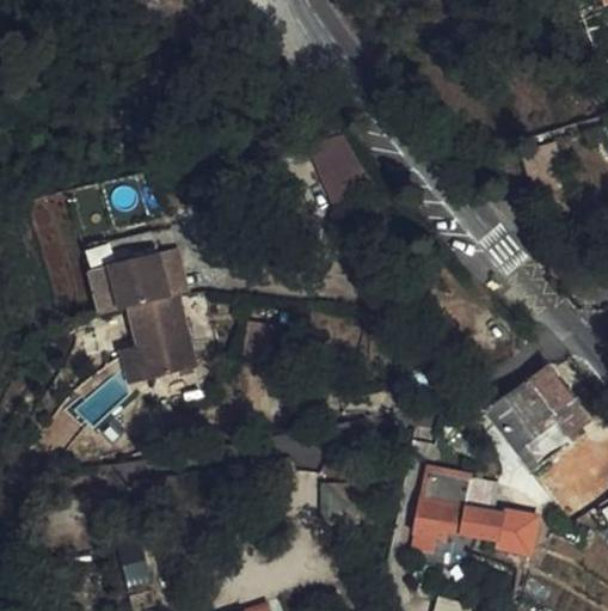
[(306,145),(333,206),(370,189),(344,128),(306,145)]
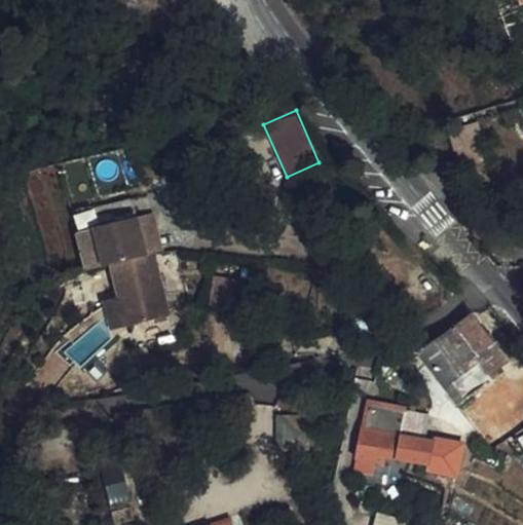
[(153,253),(161,251),(151,214),(137,217),(146,255),(153,253)]
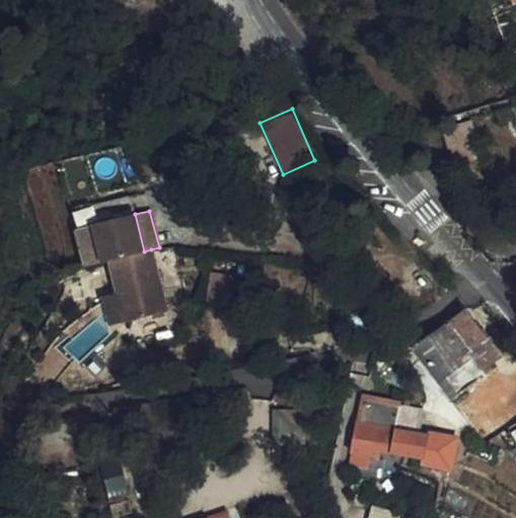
[(144,251),(135,214),(90,225),(99,263),(107,261),(144,251)]
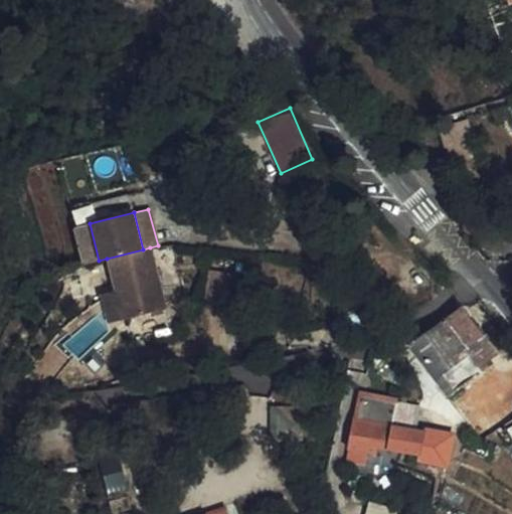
[(74,227),(83,265),(99,261),(90,223),(74,227)]
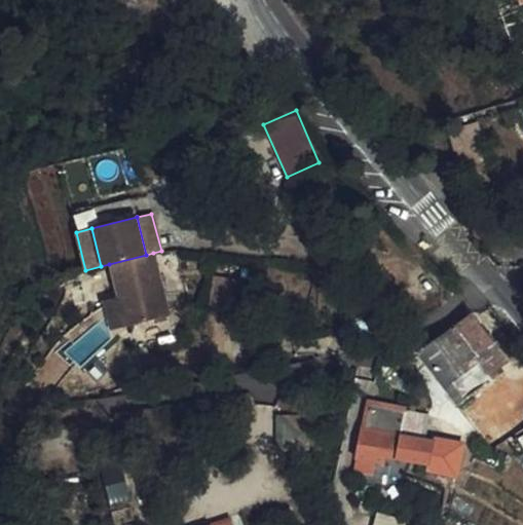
[(169,314),(153,253),(146,255),(109,264),(117,298),(124,327),(169,314)]
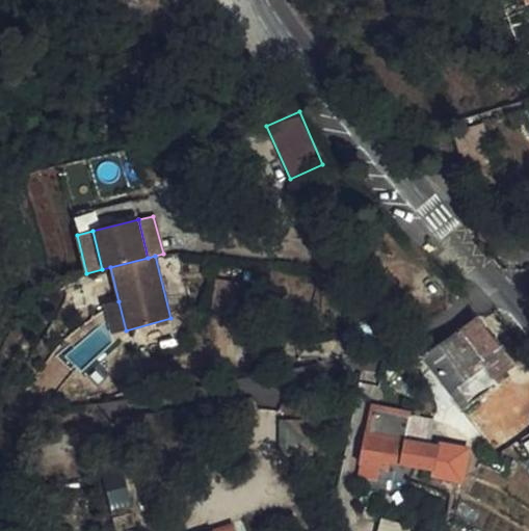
[(111,334),(126,330),(118,301),(104,304),(111,334)]
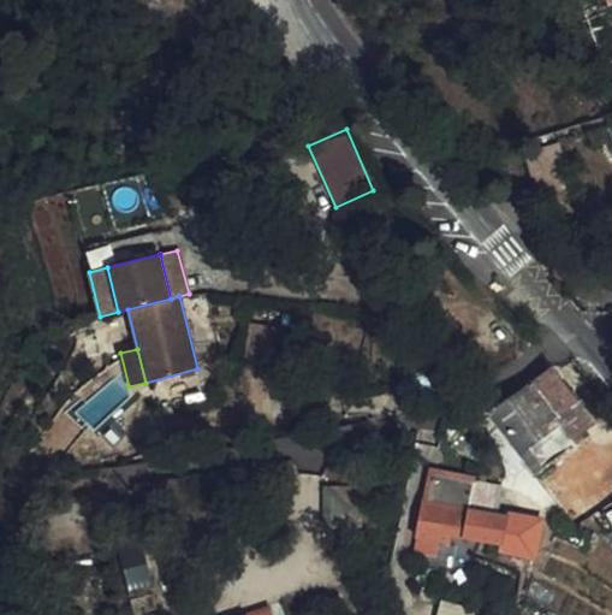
[(550,368),(501,403),(487,413),(534,475),(598,429),(550,368)]
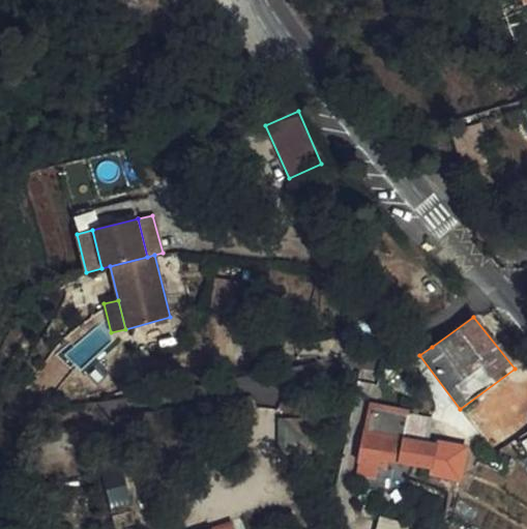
[(413,404),(422,391),(401,378),(392,390),(413,404)]
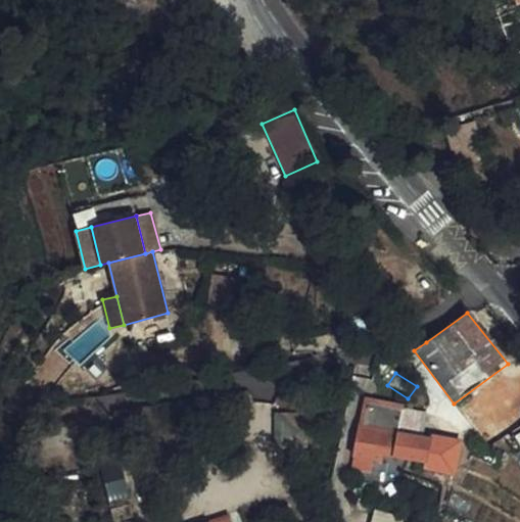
[(383,455),(392,457),(425,462),(430,439),(419,438),(396,434),(402,411),(403,409),(368,402),(362,426),(358,426),(352,457),(371,461),(380,462),(383,455)]
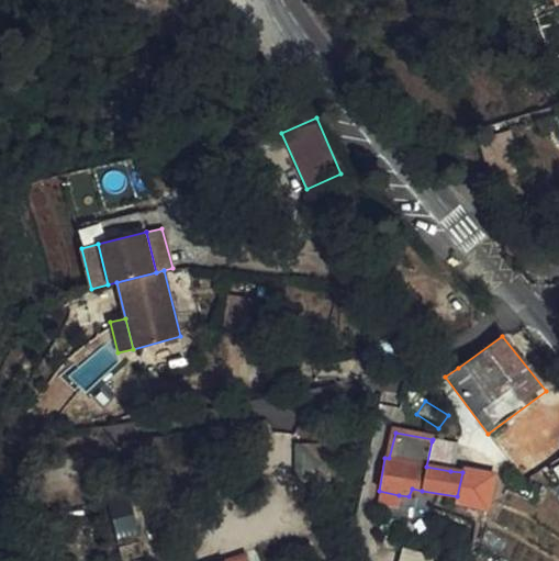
[(455,444),(433,439),(432,441),(426,467),(450,471),(455,444)]
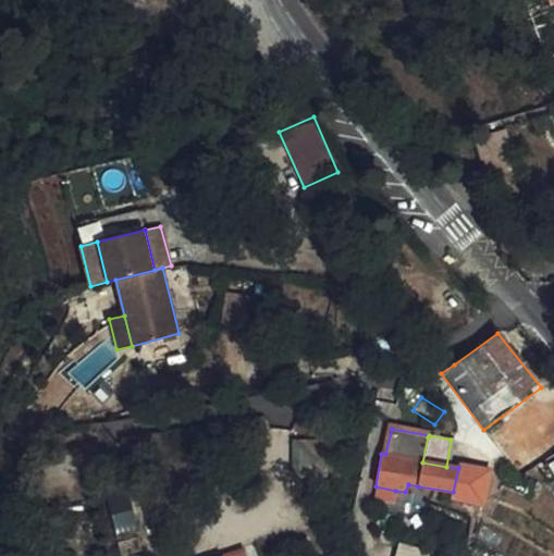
[(324,440),(293,442),(295,477),(327,474),(324,440)]
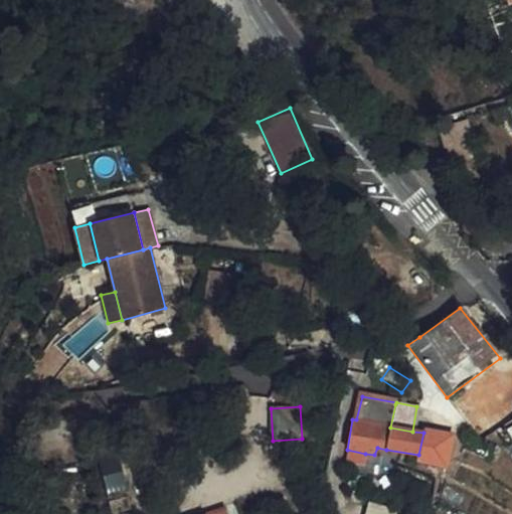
[(416,461),(445,466),(452,436),(423,431),(423,433),(418,455),(416,461)]
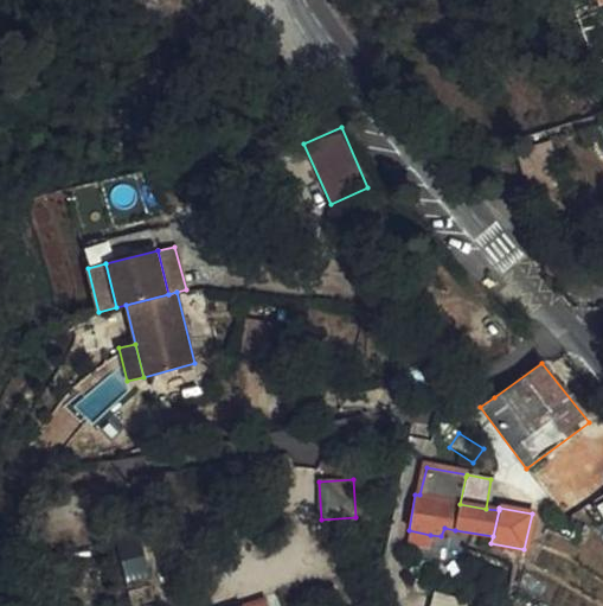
[(147,542),(142,512),(110,520),(117,549),(147,542)]
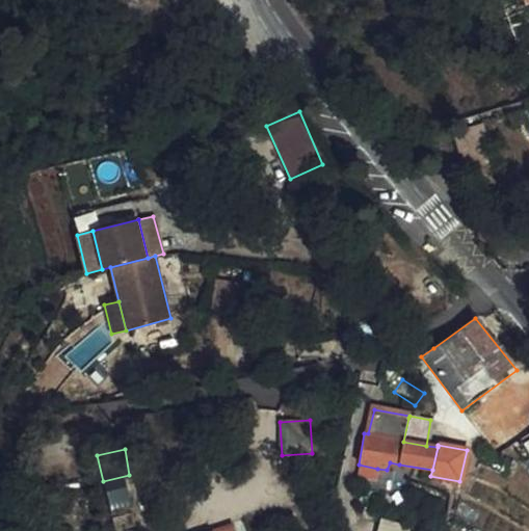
[(375,480),(377,469),(359,465),(356,476),(375,480)]
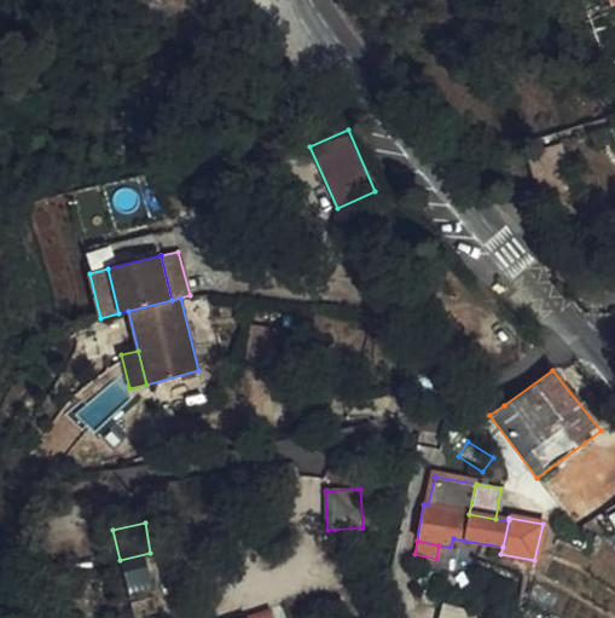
[(442,602),(436,617),(474,617),(476,612),(442,602)]
